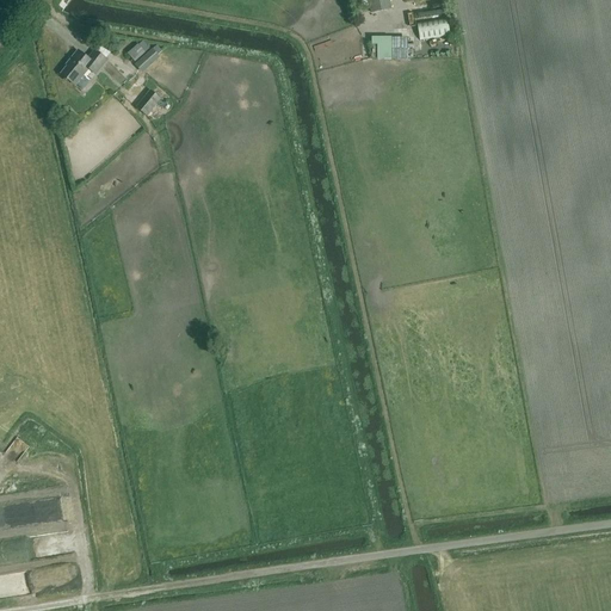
[(392,10),(389,0),(368,0),(370,13),(392,10)]
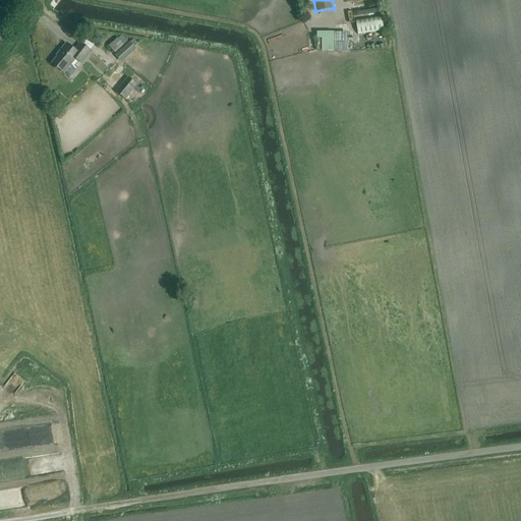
[(383,16),(357,19),(359,34),(385,31),(383,16)]
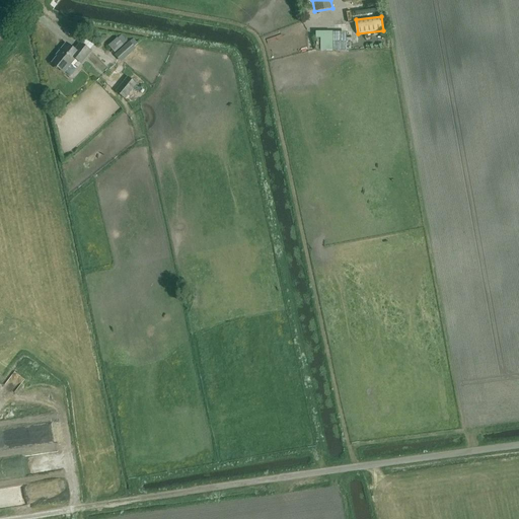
[(336,51),(354,50),(353,38),(347,39),(346,31),(332,33),(332,31),(320,33),(320,39),(316,39),(318,51),(330,50),(329,43),(335,43),(336,51)]
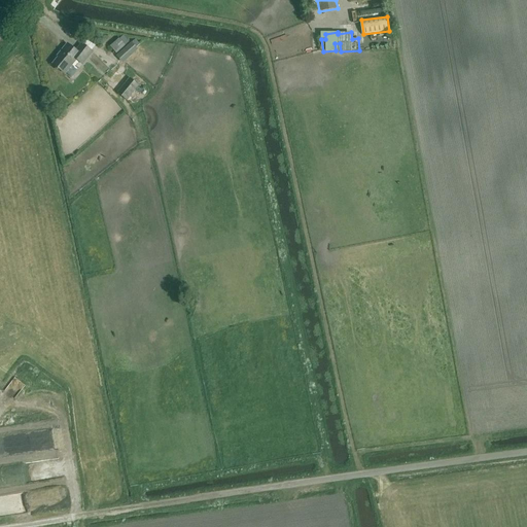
[(125,46),(118,39),(109,47),(115,55),(125,46)]
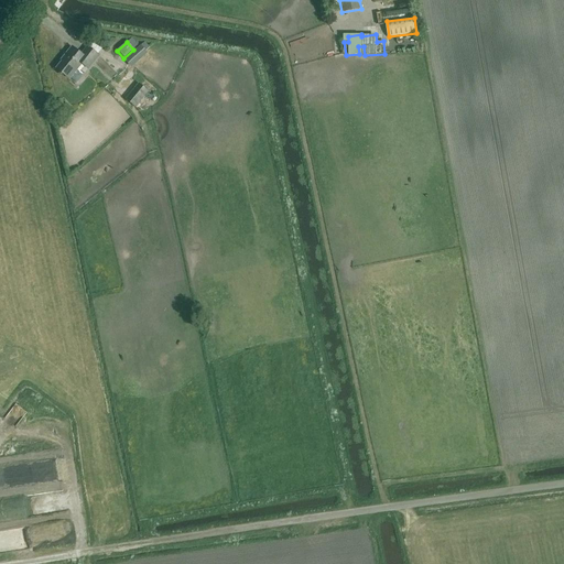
[(148,54),(140,46),(123,61),(131,68),(148,54)]
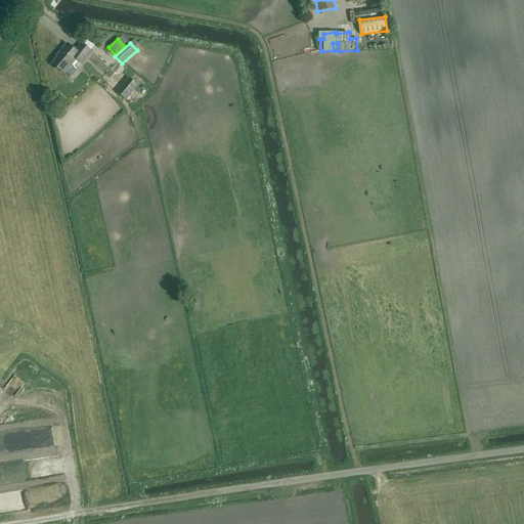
[(91,52),(81,45),(76,52),(67,45),(58,54),(60,55),(52,66),(64,75),(76,60),(82,64),(91,52)]
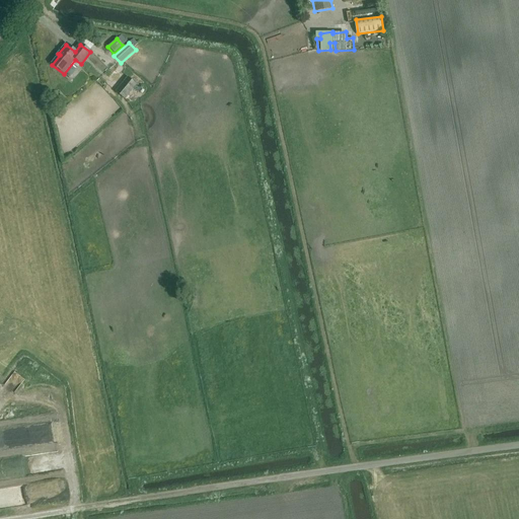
[(137,85),(127,77),(115,92),(124,100),(137,85)]
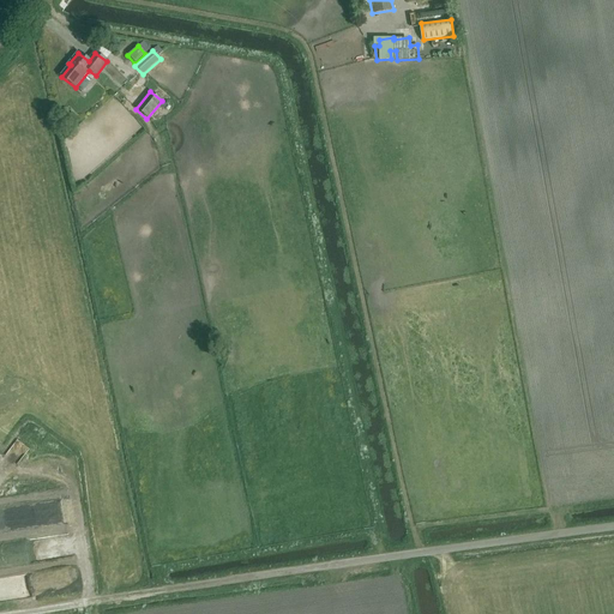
[(60,474),(74,471),(72,458),(58,461),(60,474)]
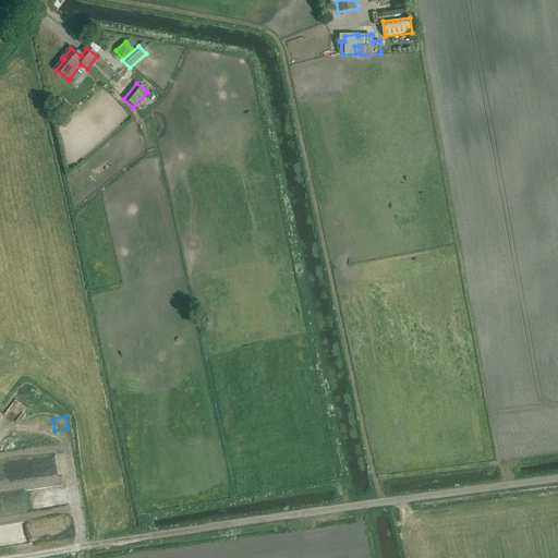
[(12,504),(12,499),(0,499),(0,512),(33,511),(32,499),(24,499),(24,504),(12,504)]
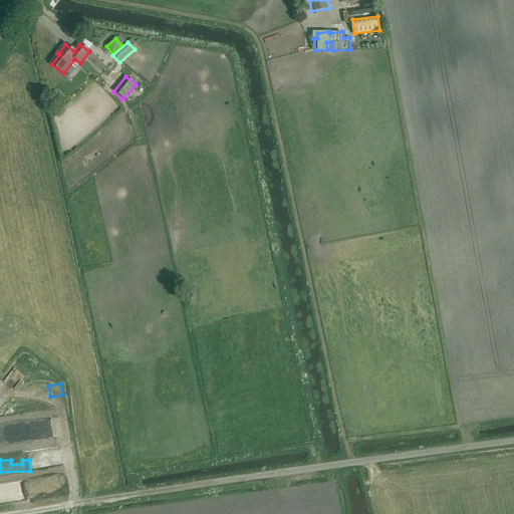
All buildings are outlined.
